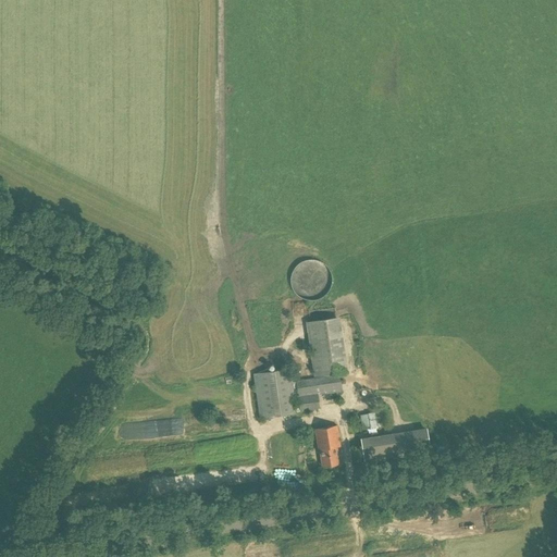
[(313,376),(344,372),(336,318),(306,323),(313,376)]
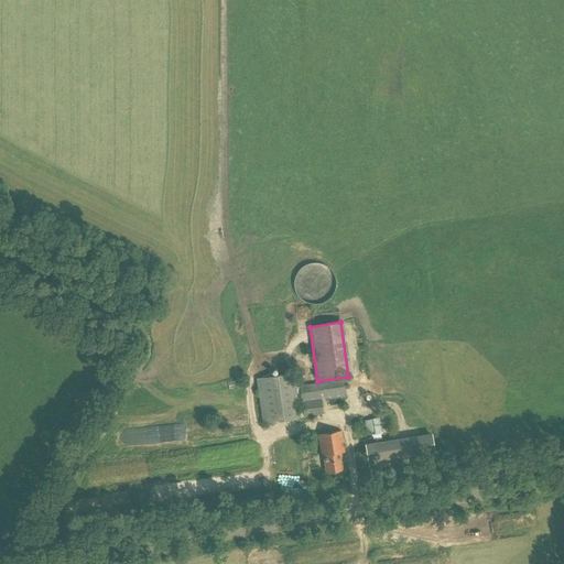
[(263,423),(300,419),(293,373),(257,379),(263,423)]
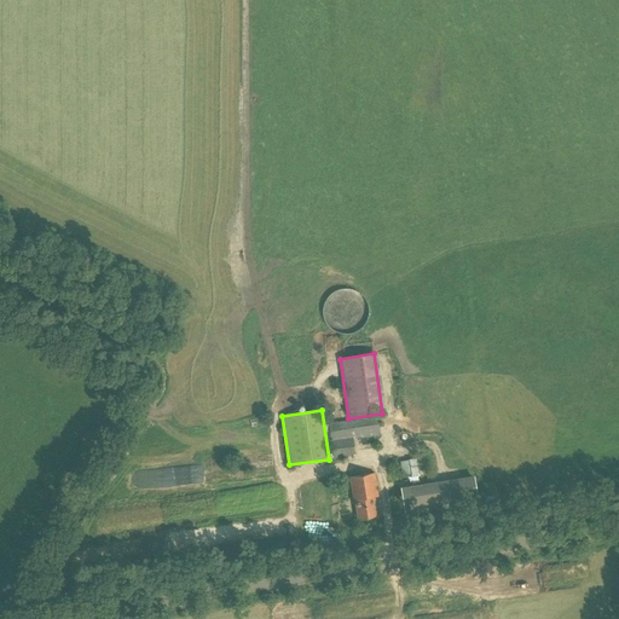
[(334,457),(354,453),(352,439),(380,435),(377,417),(329,424),(334,457)]
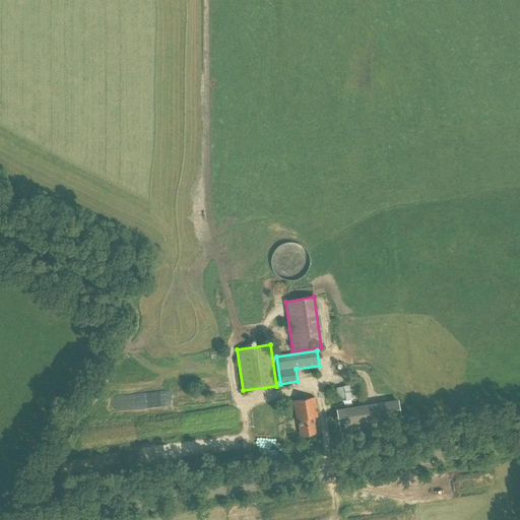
[(226,394),(225,386),(214,388),(215,396),(226,394)]
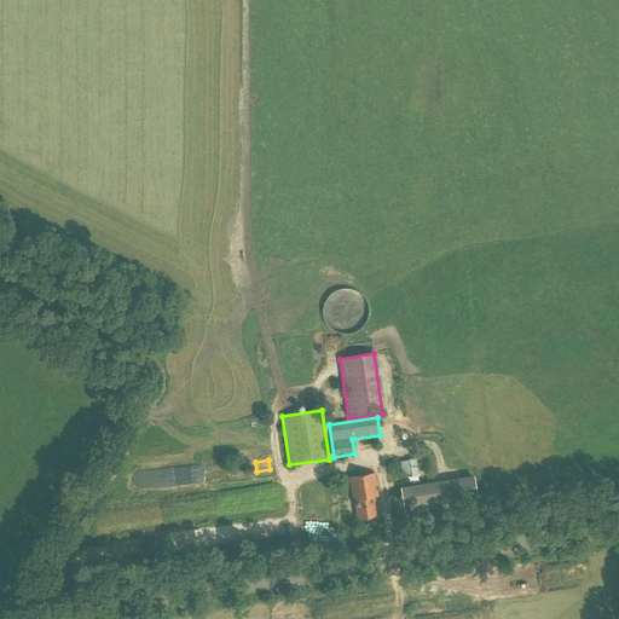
[(376,515),(372,497),(377,497),(374,473),(350,478),(353,501),(356,501),(358,519),(376,515)]
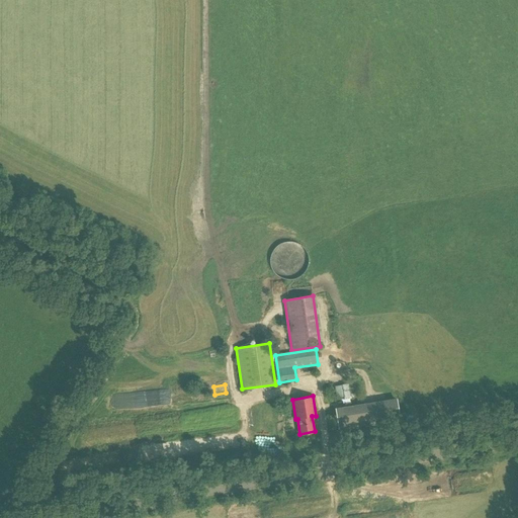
[(339,430),(400,421),(396,399),(335,408),(339,430)]
